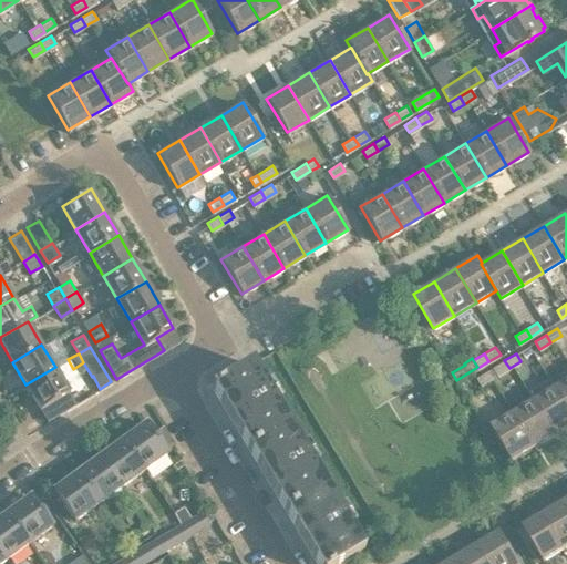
[(497,375),(509,368),(504,360),(493,367),(497,375)]
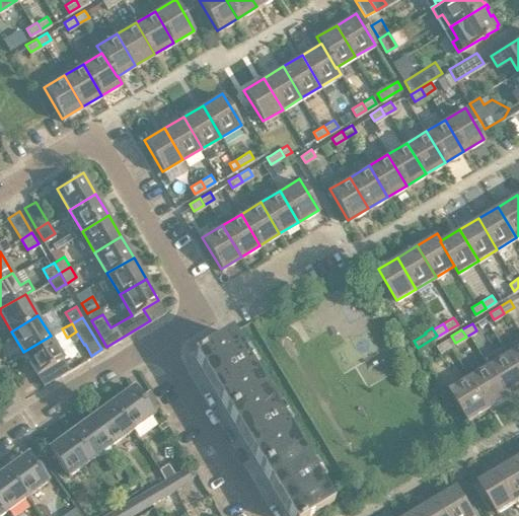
[(227,411),(264,388),(229,330),(193,353),(227,411)]
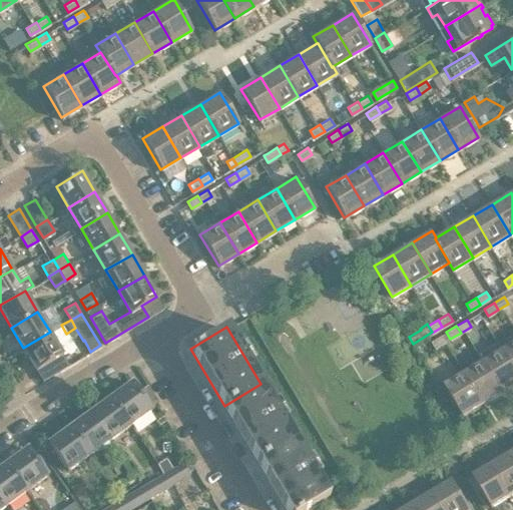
[(50,332),(23,348),(36,369),(62,353),(62,352),(71,346),(60,328),(50,334),(50,332)]
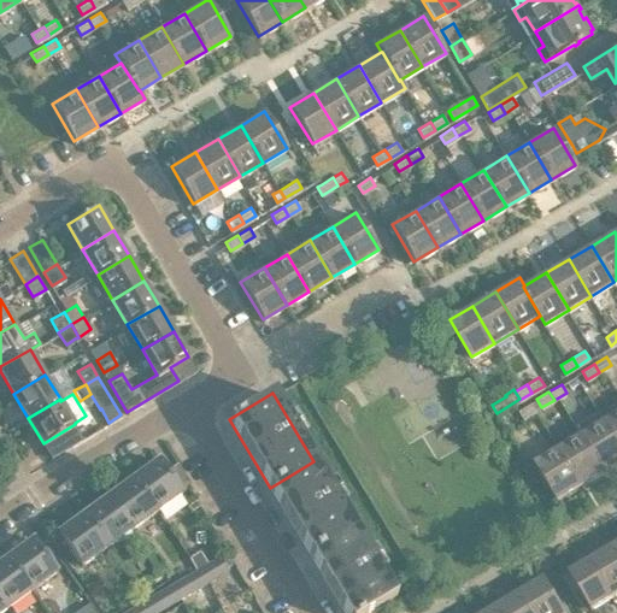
[(523,418),(536,411),(532,402),(518,410),(523,418)]
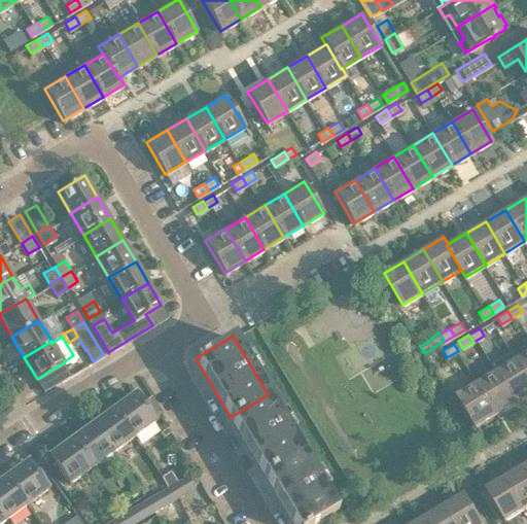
[(526,351),(516,358),(526,378),(526,351)]
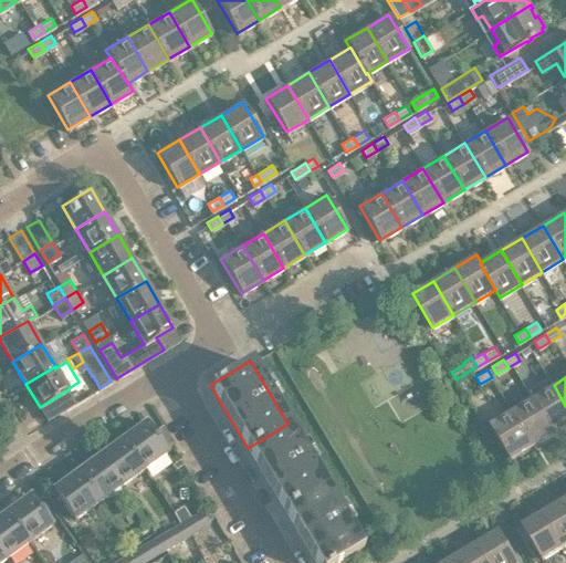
[(553,433),(565,424),(565,406),(554,385),(533,398),(553,433)]
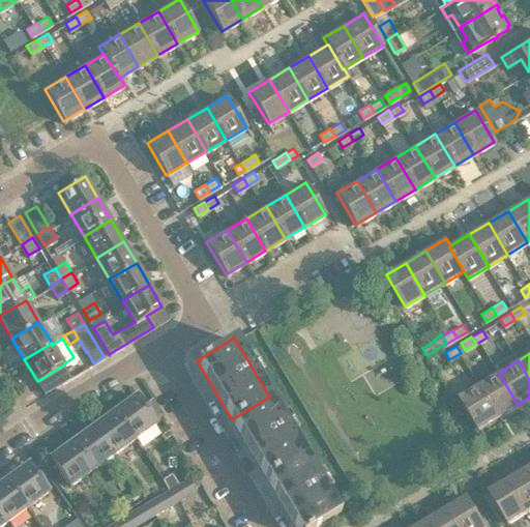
[(499,373),(479,384),(499,416),(518,405),(499,373)]
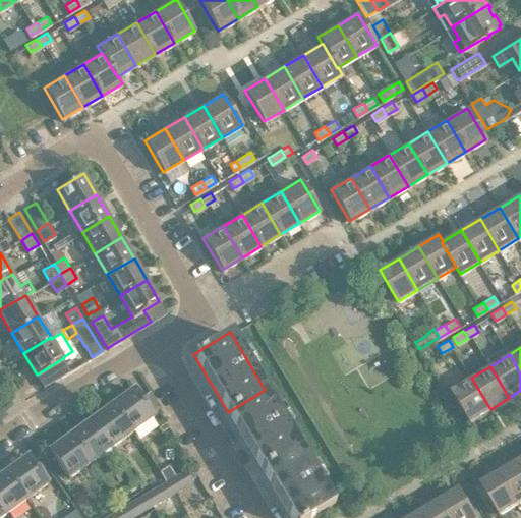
[(451,390),(470,421),(490,409),(471,378),(451,390)]
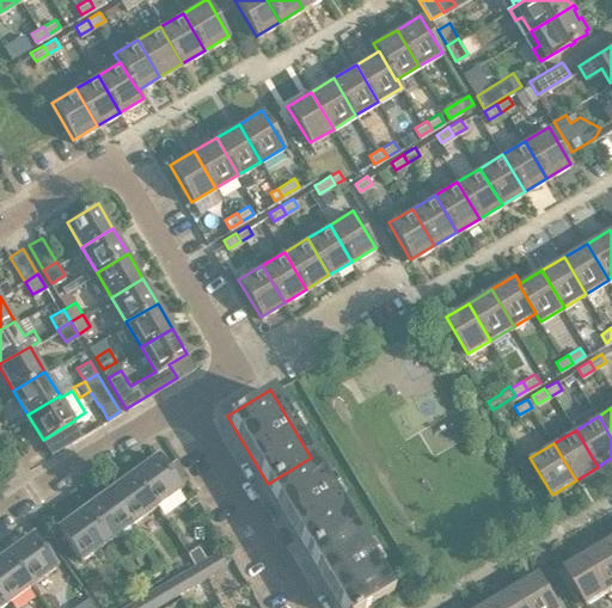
[(157,455),(132,473),(154,504),(179,486),(157,455)]
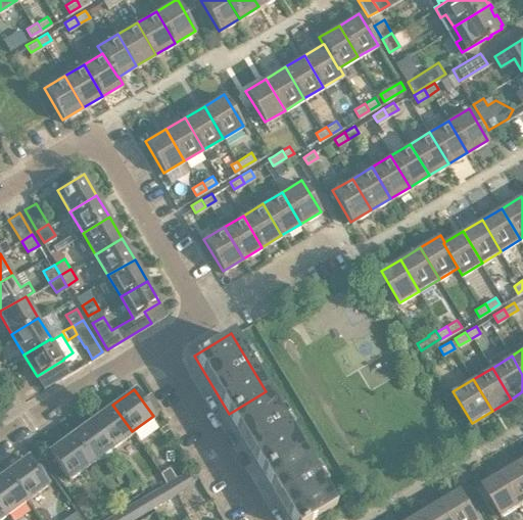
[(266,391),(229,414),(263,470),(299,447),(266,391)]
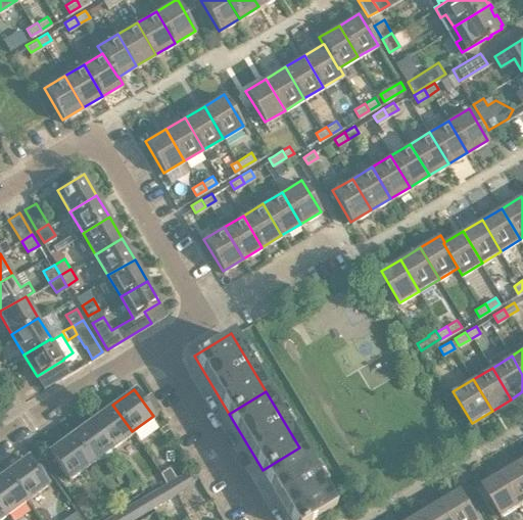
[(91,420),(111,446),(132,431),(112,405),(91,420)]
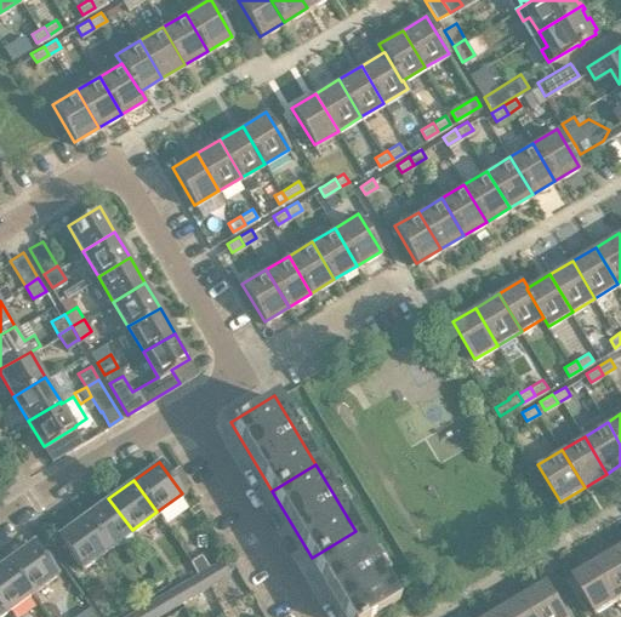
[(108,498),(84,516),(107,548),(132,530),(108,498)]
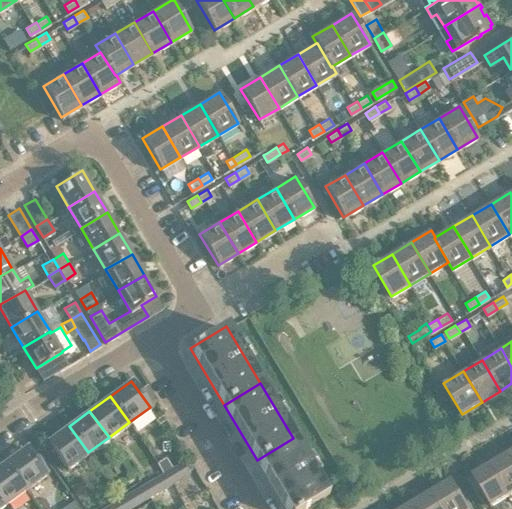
[(48,440),(67,467),(88,452),(69,426),(48,440)]
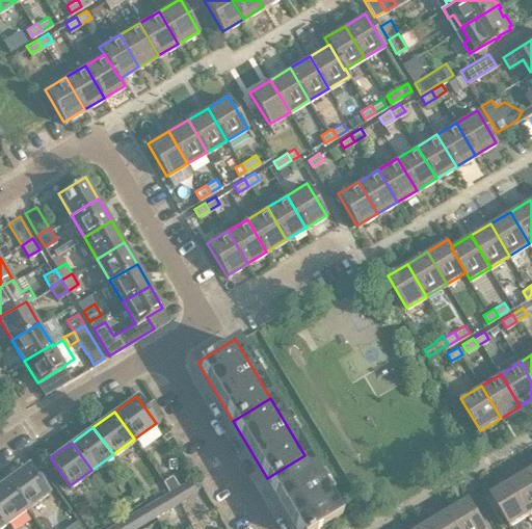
[(304,455),(267,478),(297,528),(315,528),(340,514),(304,455)]
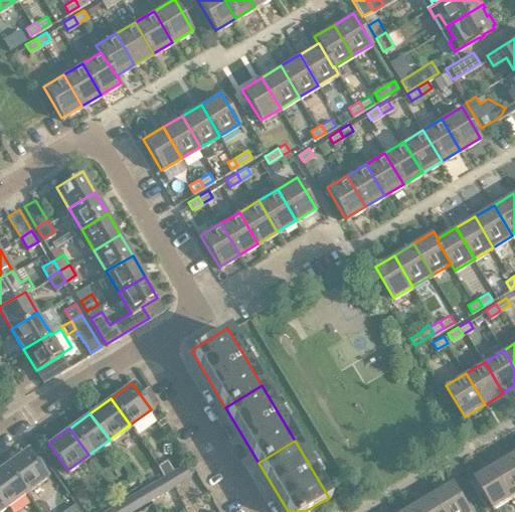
[(6,464),(26,491),(52,471),(40,455),(34,459),(27,449),(6,464)]
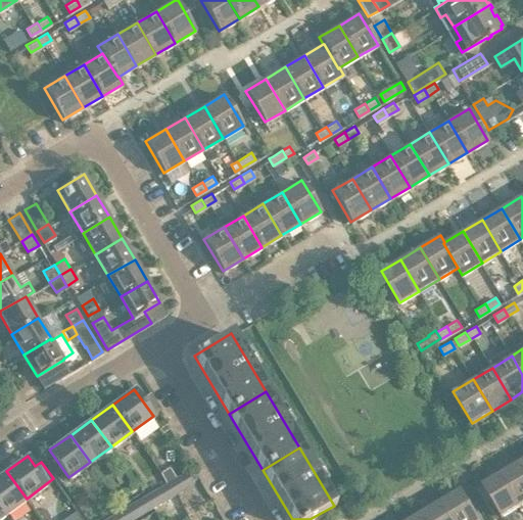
[(502,472),(521,503),(522,501),(522,463),(521,460),(502,472)]
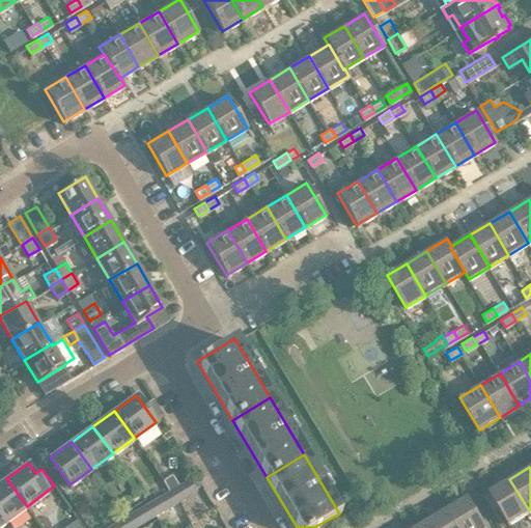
[(185,495),(195,489),(194,485),(200,482),(195,473),(188,476),(189,477),(177,483),(185,495)]
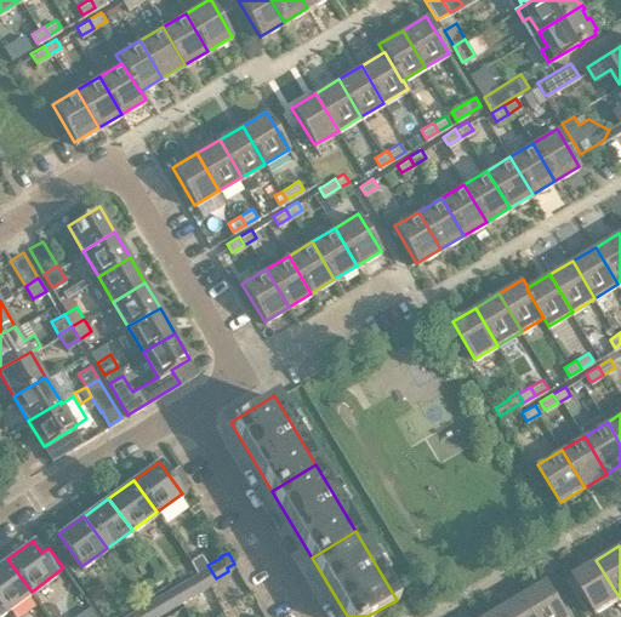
[(7,559),(0,564),(0,600),(6,610),(32,592),(7,559)]
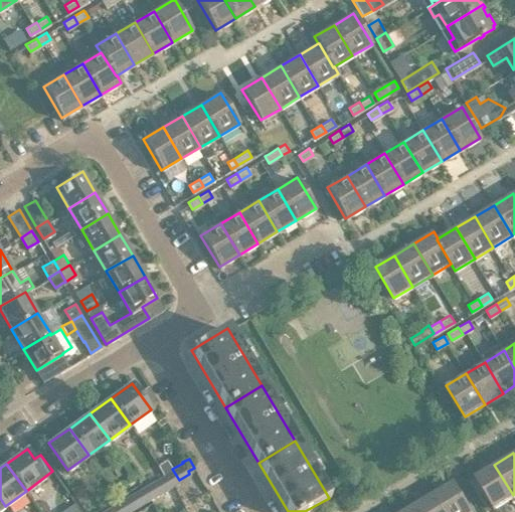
[(494,465),(474,476),(493,507),(513,495),(494,465)]
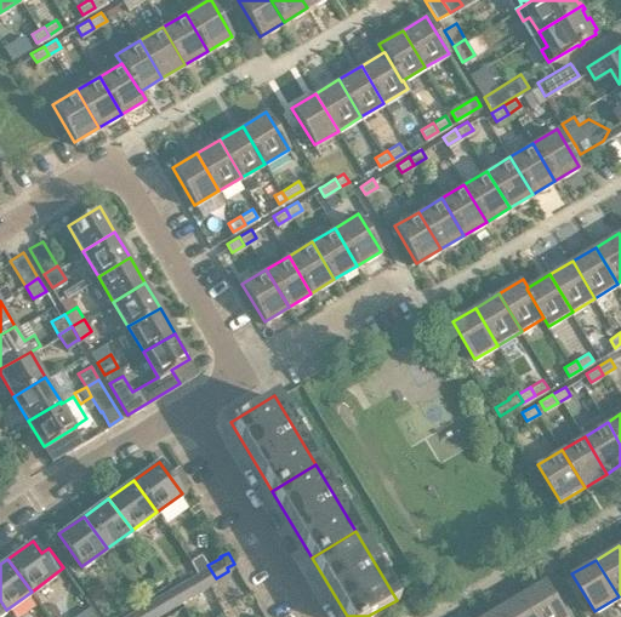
[(197,572),(194,573),(203,587),(216,578),(208,565),(197,572)]
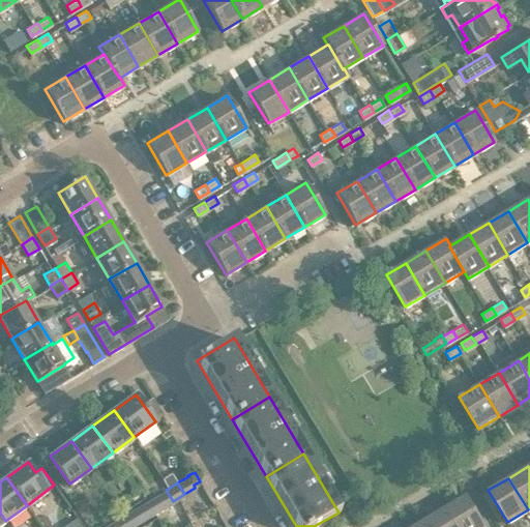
[(162,507),(173,501),(166,490),(154,496),(162,507)]
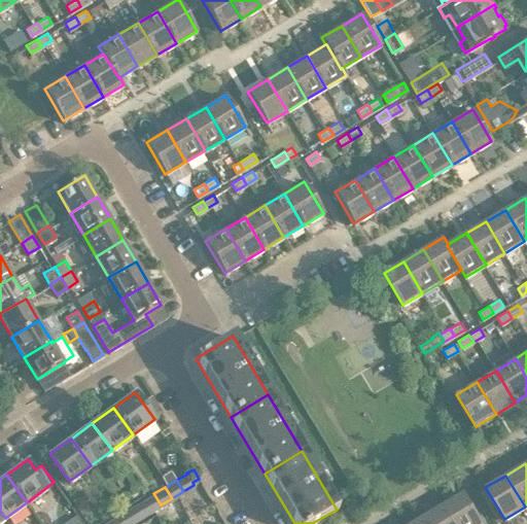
[(464,492),(444,504),(455,523),(482,523),(484,523),(464,492)]
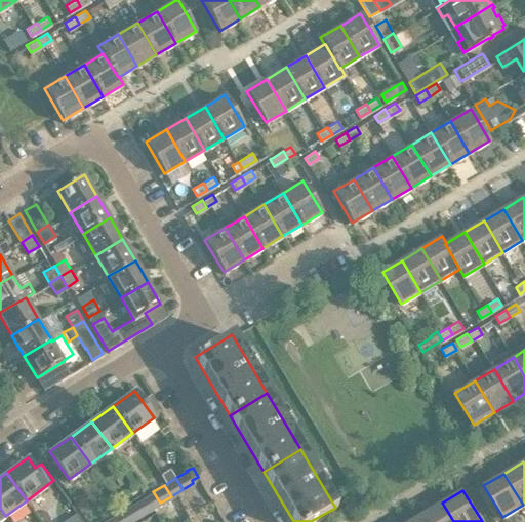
[(142,498),(149,510),(160,503),(153,491),(142,498)]
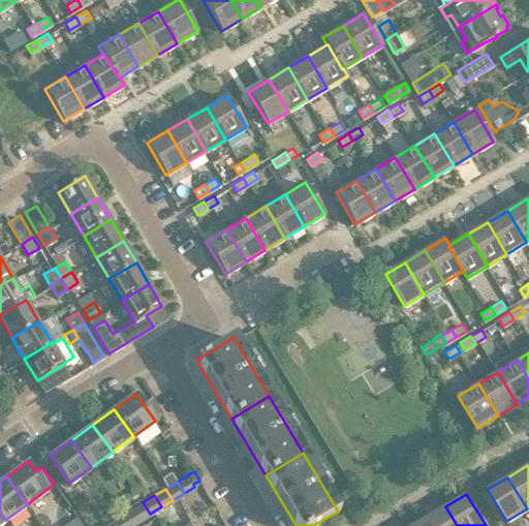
[(138,520),(150,514),(143,502),(131,509),(138,520)]
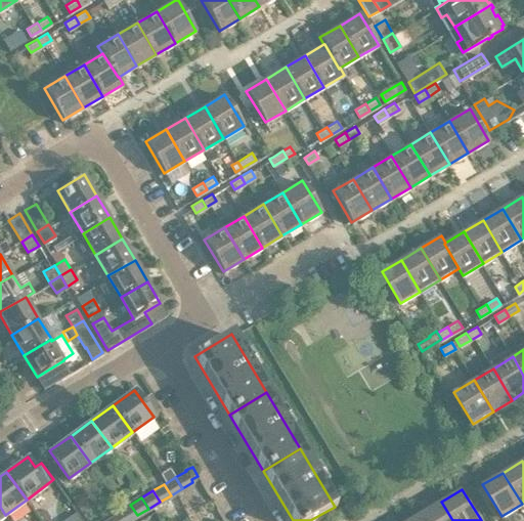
[(422,513),(427,520),(452,520),(441,502),(422,513)]
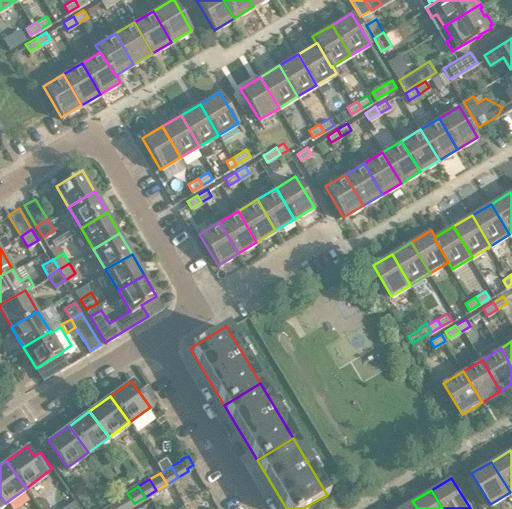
[(122,508),(124,508),(134,503),(127,493),(117,499),(122,508)]
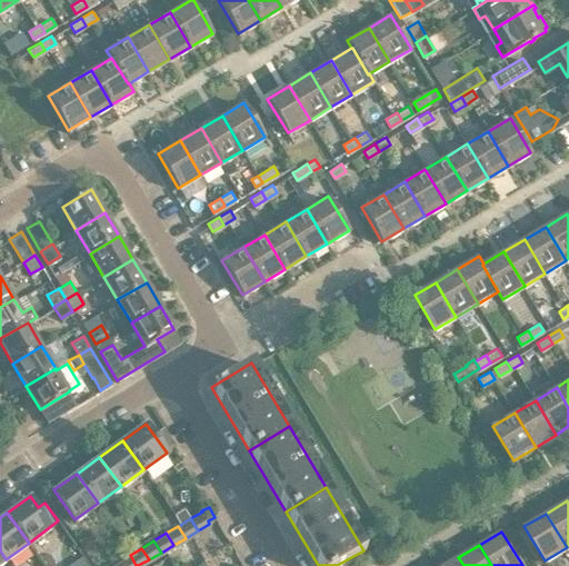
[(120,565),(136,565),(130,555),(118,562),(120,565)]
